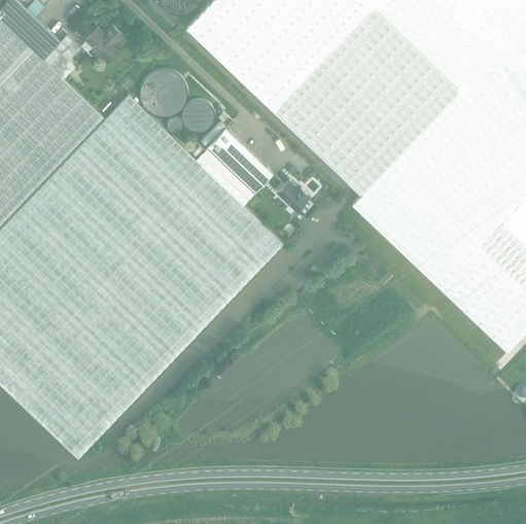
[(14,0),(8,0),(0,9),(0,20),(43,60),(66,35),(61,31),(55,38),(35,20),(44,9),(36,1),(27,11),(21,5),(14,0)]
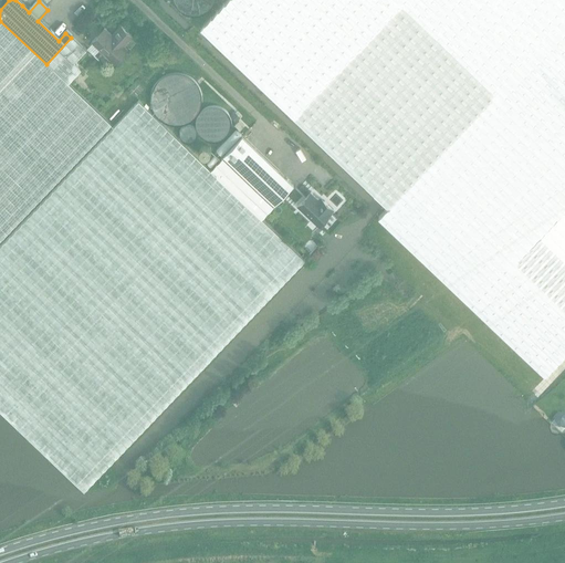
[(564,0),(229,0),(199,31),(374,197),(383,187),(397,200),(384,215),(377,220),(544,379),(564,357),(564,313),(535,285),(484,237),(512,207),(531,187),(539,179),(564,205),(564,165),(493,97),(564,21),(564,0)]
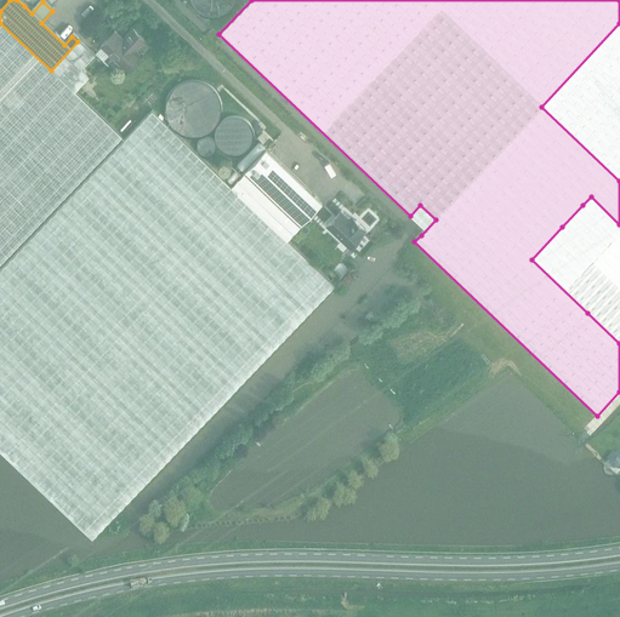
[(78,41),(51,70),(0,23),(0,264),(121,140),(74,93),(87,80),(80,73),(95,57),(78,41)]
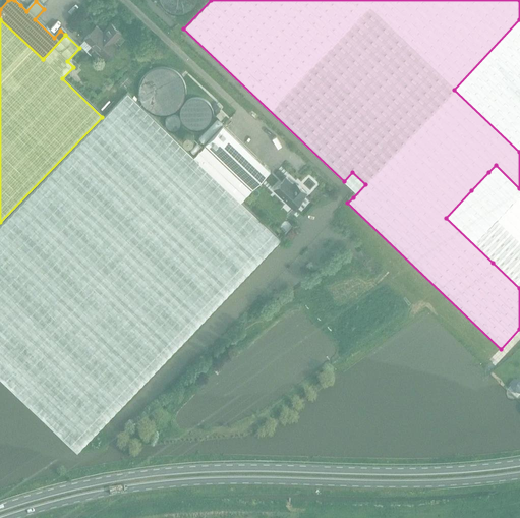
[(519,19),(454,90),(519,152),(519,19)]
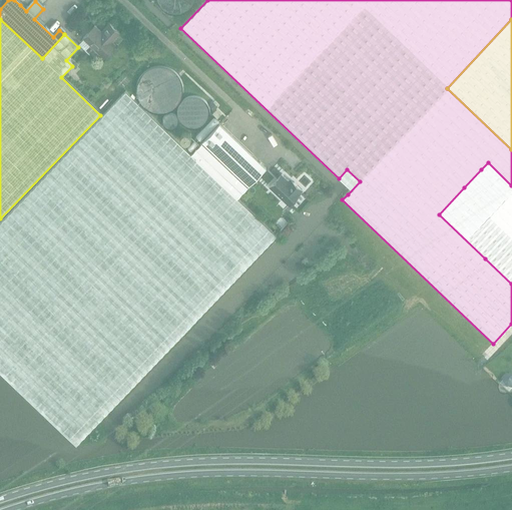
[(118,35),(108,26),(102,33),(102,35),(99,35),(99,33),(93,28),(82,40),(103,60),(114,48),(110,44),(118,35)]
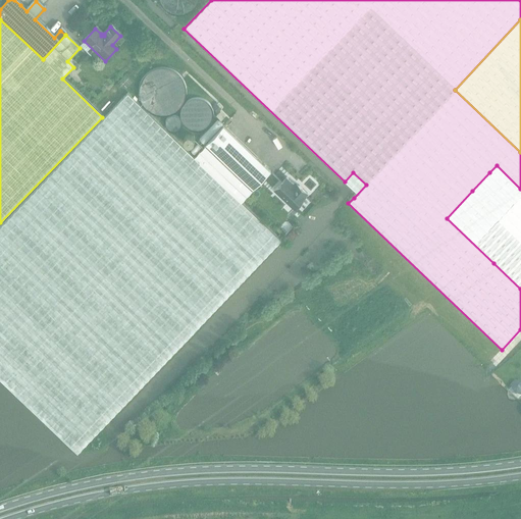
[(184,92),(184,91),(183,87),(181,83),(179,80),(177,76),(174,74),(171,72),(167,70),(163,70),(160,70),(157,71),(153,73),(149,75),(147,79),(144,83),(143,87),(143,90),(143,95),(144,99),(146,102),(148,105),(151,108),(154,109),(158,111),(162,111),(167,111),(170,110),(173,108),(177,106),(179,103),(181,99),(183,95),(184,92)]
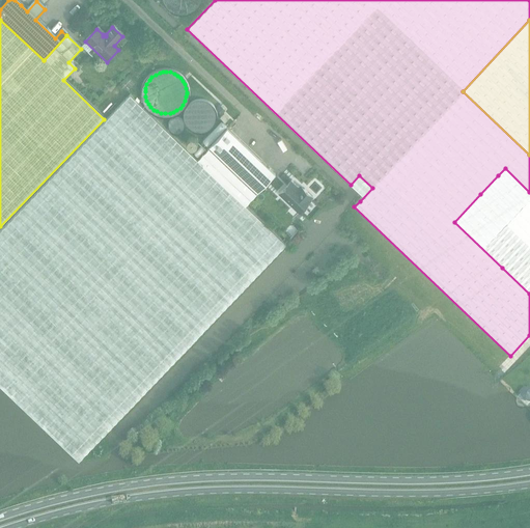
[(196,162),(129,98),(0,231),(0,388),(78,463),(284,247),(244,207),(196,162)]
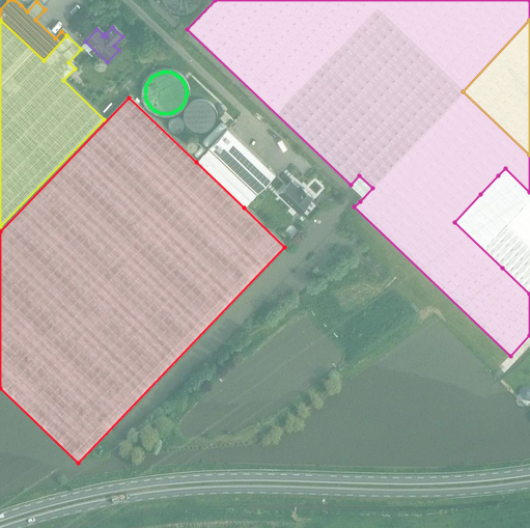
[(216,119),(216,118),(216,116),(215,112),(213,110),(212,108),(208,106),(206,105),(203,104),(200,104),(197,104),(194,105),(191,106),(190,108),(188,111),(186,114),(186,116),(185,119),(186,121),(187,126),(188,128),(190,130),(192,132),(195,133),(198,134),(201,134),(203,134),(206,133),(208,132),(212,130),(214,127),(215,124),(216,121),(216,119)]
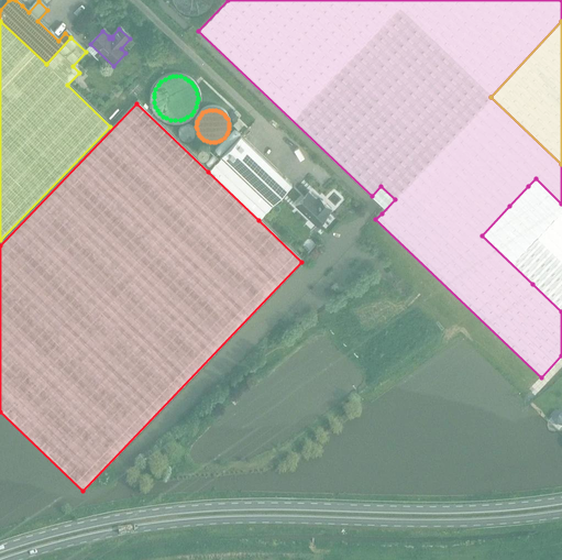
[(238,120),(232,114),(228,119),(233,124),(238,120)]
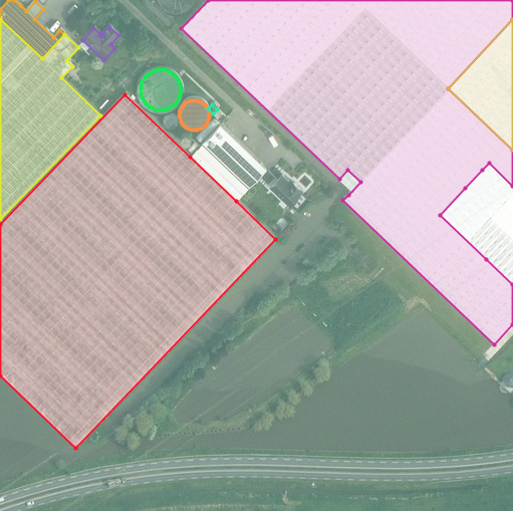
[(216,112),(212,116),(217,121),(221,117),(216,112)]
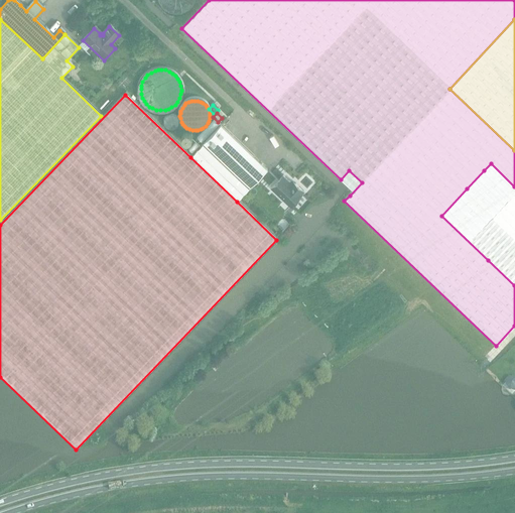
[(237,202),(267,171),(220,127),(190,157),(237,202)]
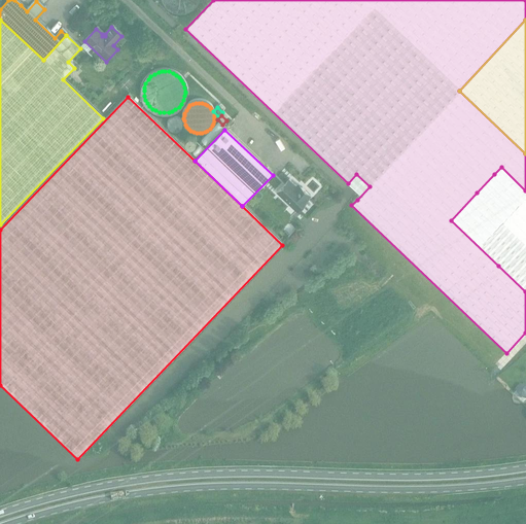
[(477,193),(451,220),(498,266),(525,291),(525,190),(501,167),(494,174),(477,193)]
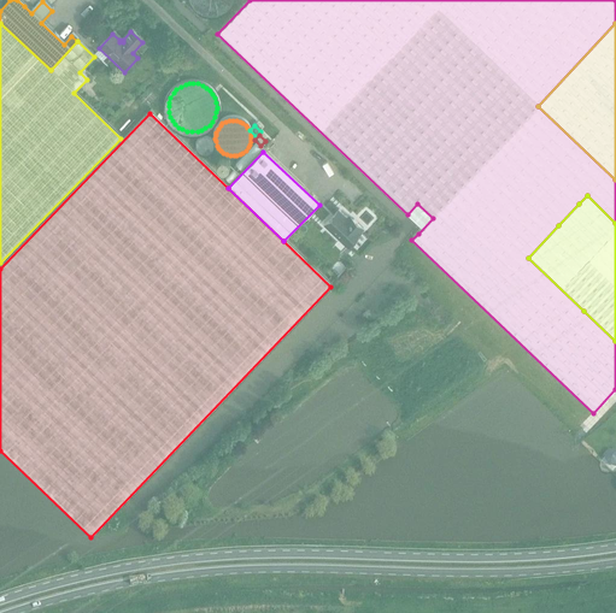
[(361,234),(362,231),(352,223),(350,225),(338,213),(323,228),(346,249),(361,235),(361,234)]
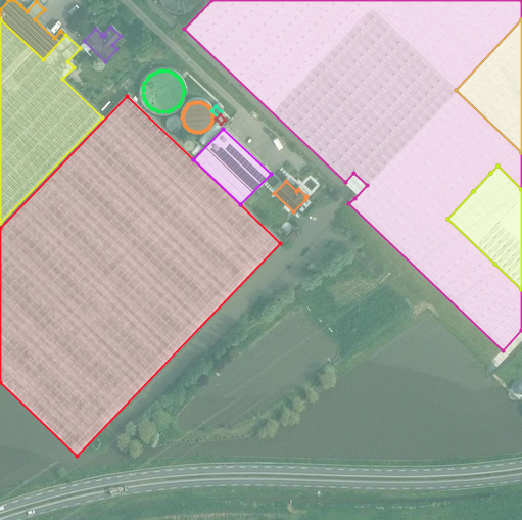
[(515,385),(511,390),(513,394),(516,397),(521,399),(521,397),(521,388),(519,386),(515,385)]
